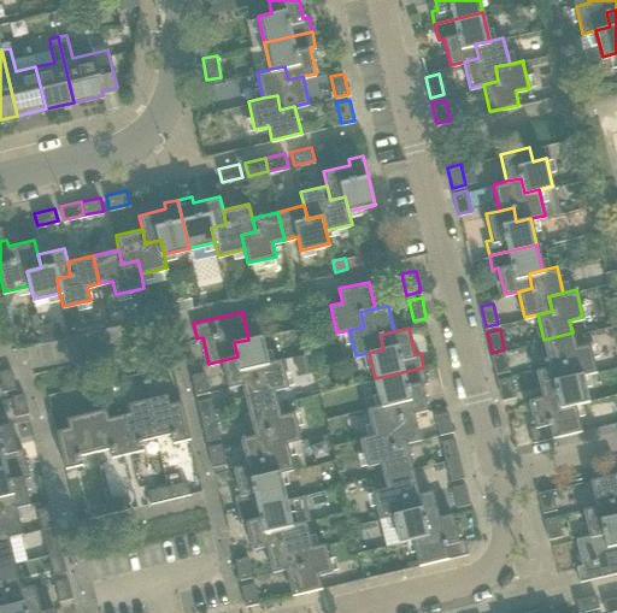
[(544,340),(550,365),(564,363),(568,377),(582,373),(595,371),(589,342),(575,346),(573,332),(544,340)]
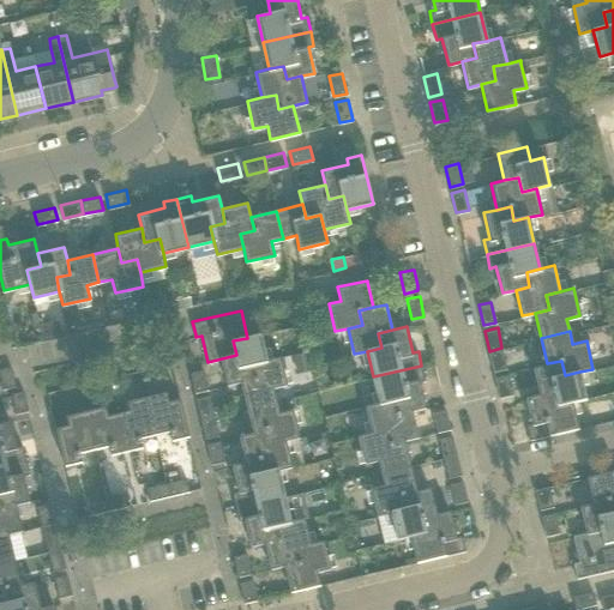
[(228,385),(242,381),(257,378),(253,363),(268,360),(262,334),(247,338),(233,340),(236,355),(222,358),(228,385)]
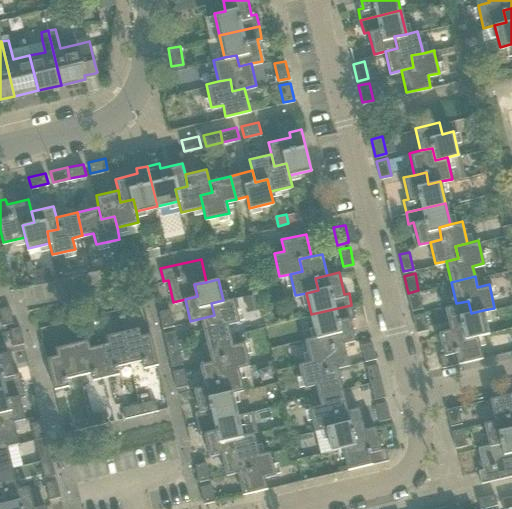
[(411,309),(422,306),(418,290),(408,293),(411,309)]
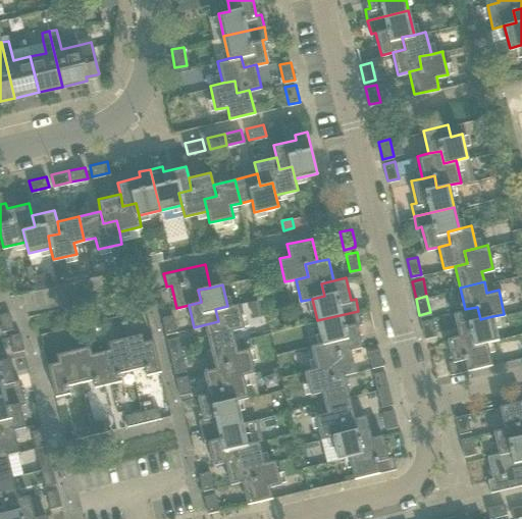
[(206,324),(211,346),(236,340),(232,329),(244,326),(239,303),(227,306),(215,309),(218,321),(206,324)]
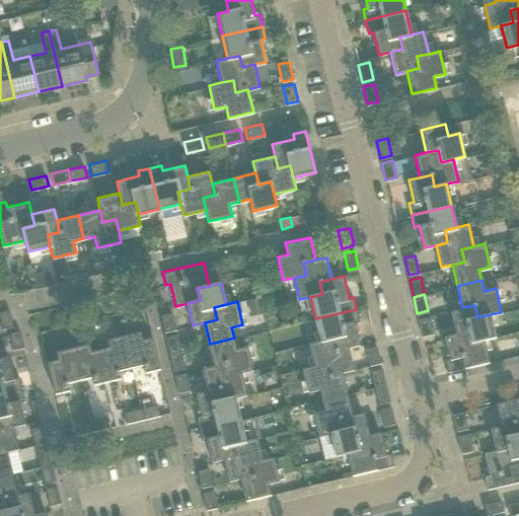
[(451,310),(456,333),(468,329),(471,342),(484,339),(495,337),(490,314),(477,317),(474,305),(462,307),(451,310)]
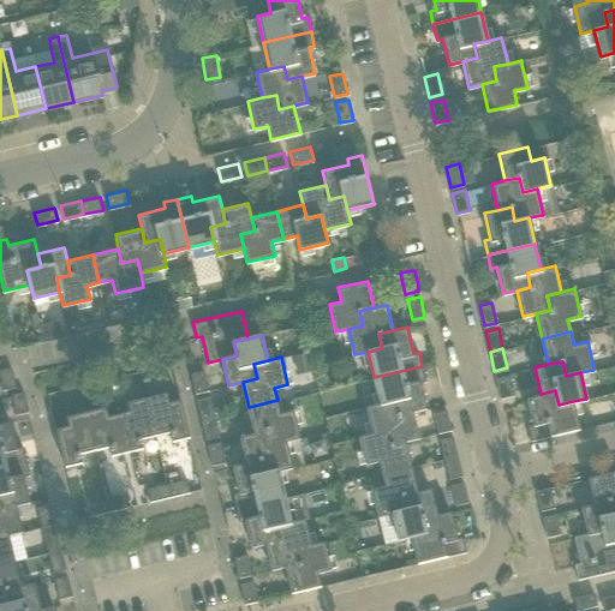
[(16,385),(13,375),(11,365),(0,367),(0,378),(3,389),(16,385)]
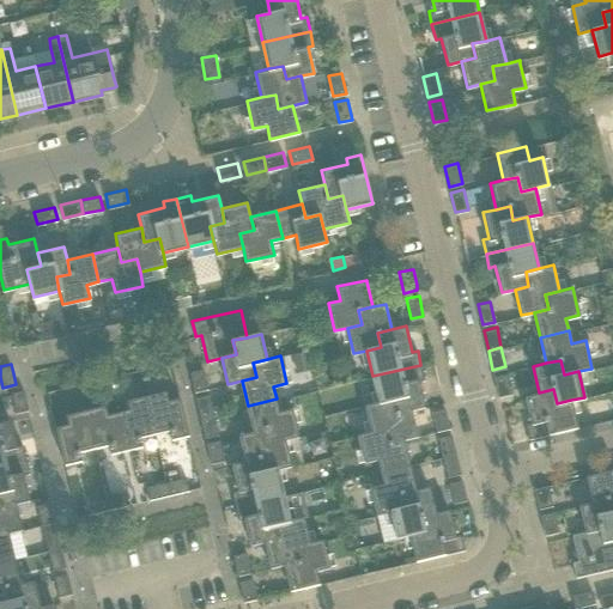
[(372,376),(380,402),(393,399),(396,413),(411,409),(424,407),(418,381),(424,379),(420,365),(372,376)]
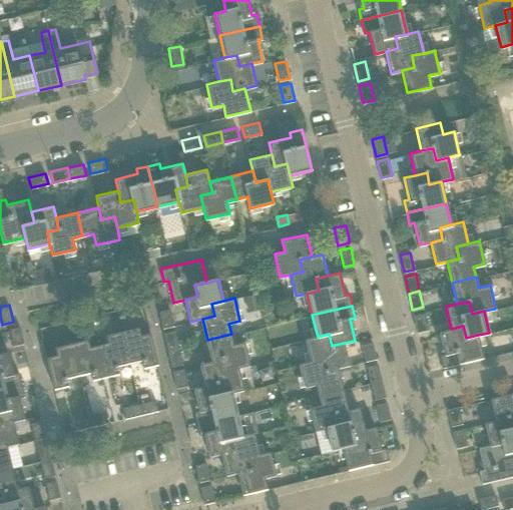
[(162,328),(173,325),(169,308),(158,311),(162,328)]
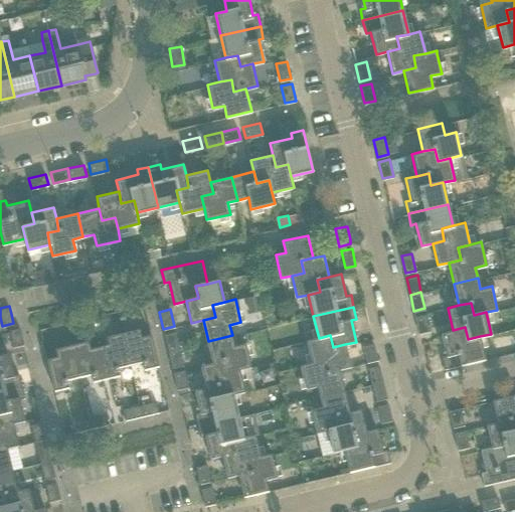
[(419,333),(431,330),(426,313),(415,316),(419,333)]
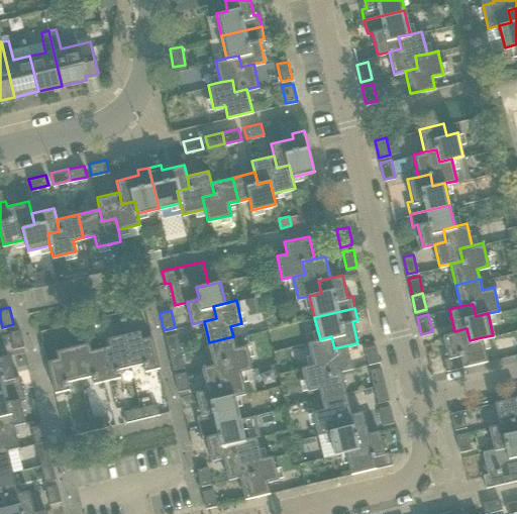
[(23,345),(19,328),(9,330),(13,347),(23,345)]
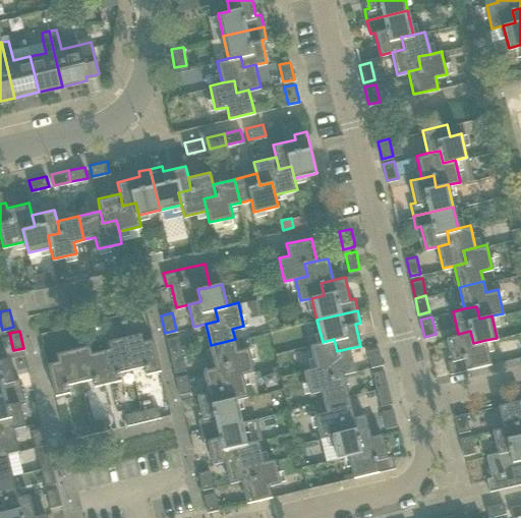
[(458,334),(447,337),(452,358),(447,360),(450,372),(490,363),(485,340),(473,343),(470,331),(458,334)]
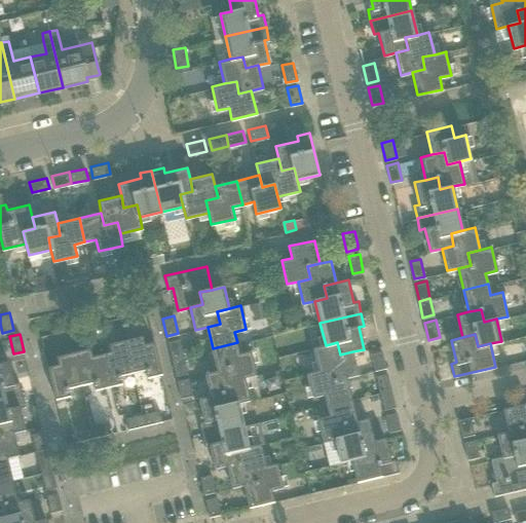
[(146,368),(148,376),(161,373),(154,341),(144,343),(142,336),(126,340),(134,371),(146,368)]
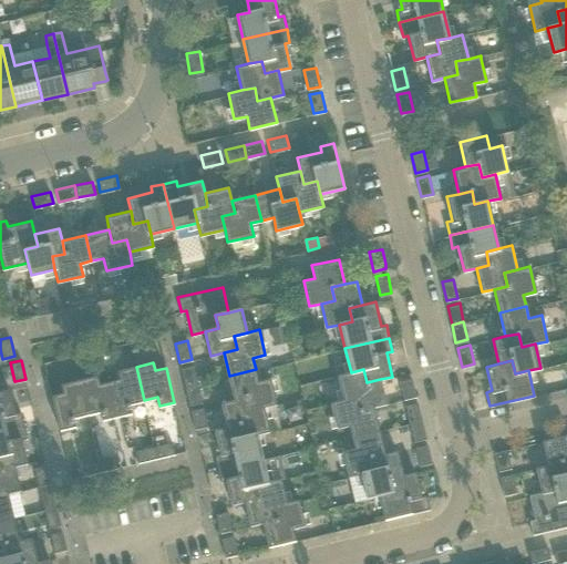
[(197,383),(193,365),(181,368),(185,386),(197,383)]
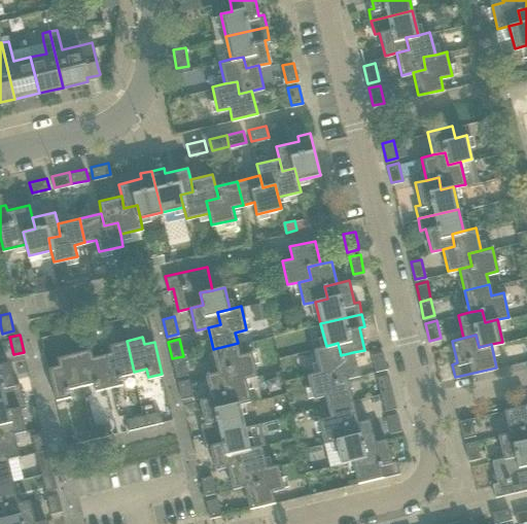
[(111,352),(102,354),(109,386),(123,383),(120,375),(134,372),(127,341),(109,344),(111,352)]
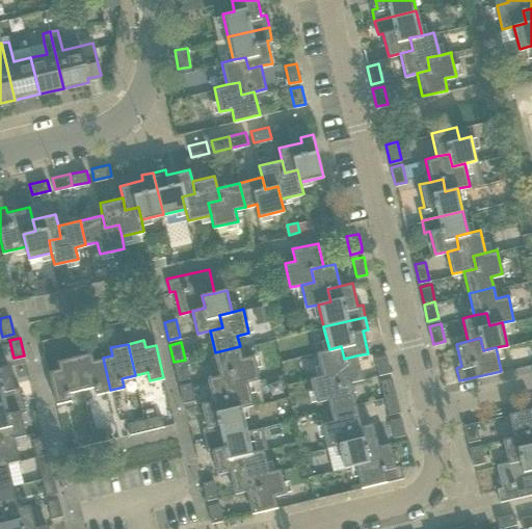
[(215,352),(220,374),(233,371),(236,385),(247,381),(260,378),(254,354),(242,358),(240,346),(215,352)]
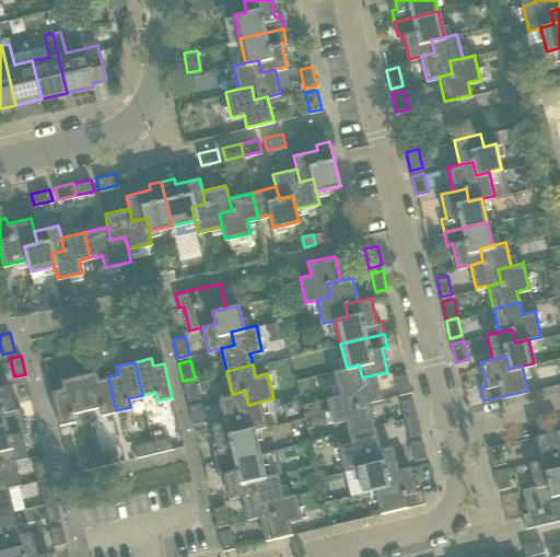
[(334,370),(339,394),(352,391),(356,404),(369,402),(381,398),(375,374),(362,378),(359,364),(347,368),(334,370)]
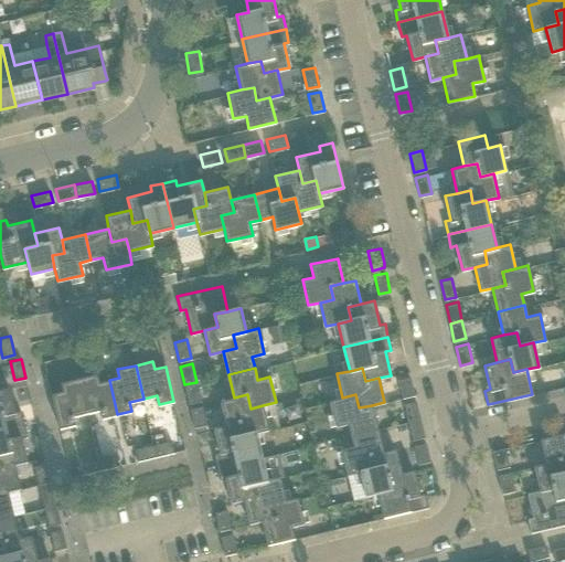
[(97,374),(80,379),(87,412),(102,409),(104,417),(117,414),(109,380),(99,383),(97,374)]
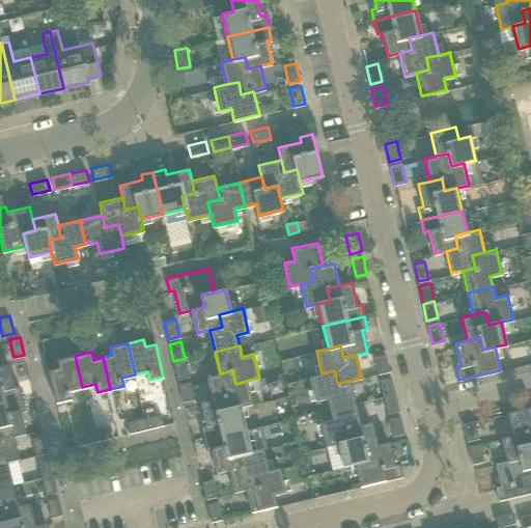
[(390,370),(386,353),(374,356),(379,373),(390,370)]
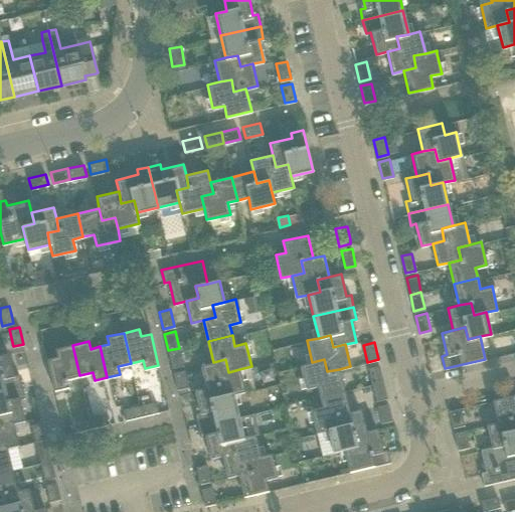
[(57,356),(47,358),(54,390),(69,386),(67,378),(79,375),(72,345),(56,348),(57,356)]
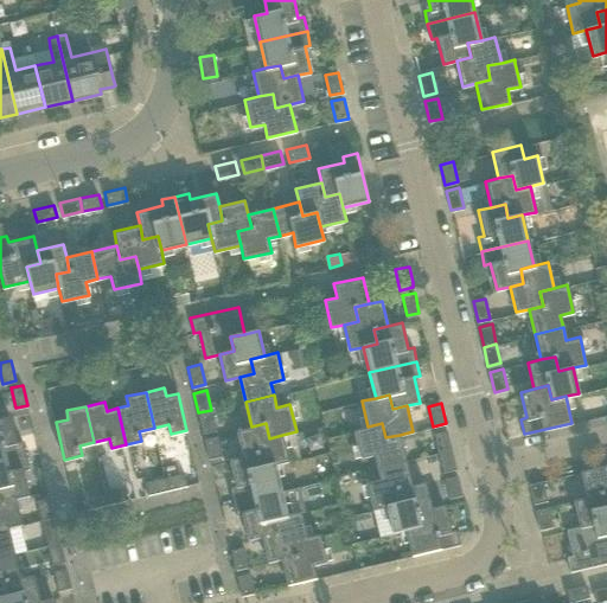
[(211,410),(198,412),(203,432),(216,429),(211,410)]
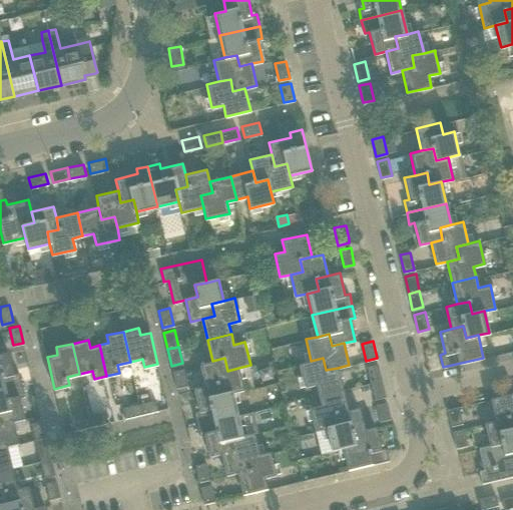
[(0,388),(21,383),(18,372),(13,373),(8,352),(0,353),(0,388)]
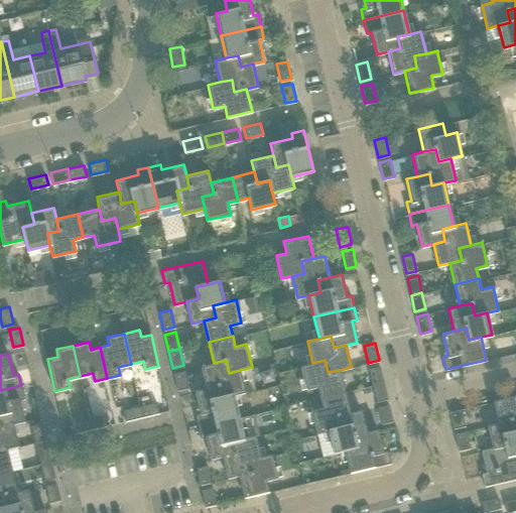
[(202,366),(207,388),(219,385),(222,397),(234,395),(246,392),(240,370),(229,373),(226,360),(214,363),(202,366)]
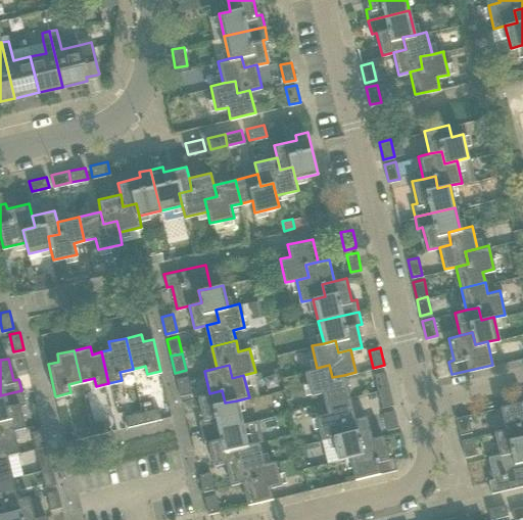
[(323,391),(325,402),(349,396),(344,375),(332,377),(329,365),(317,368),(305,371),(311,394),(323,391)]
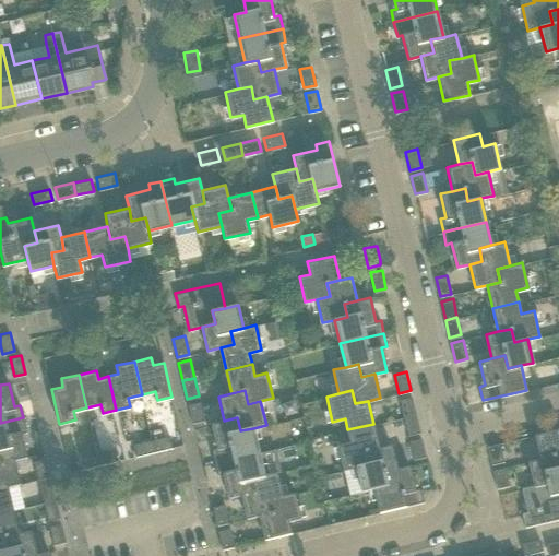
[(404,416),(416,414),(412,395),(400,399),(404,416)]
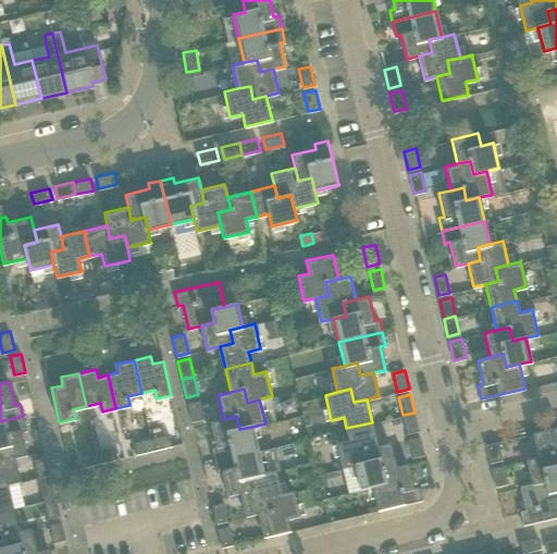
[(192,420),(203,418),(199,399),(187,402),(192,420)]
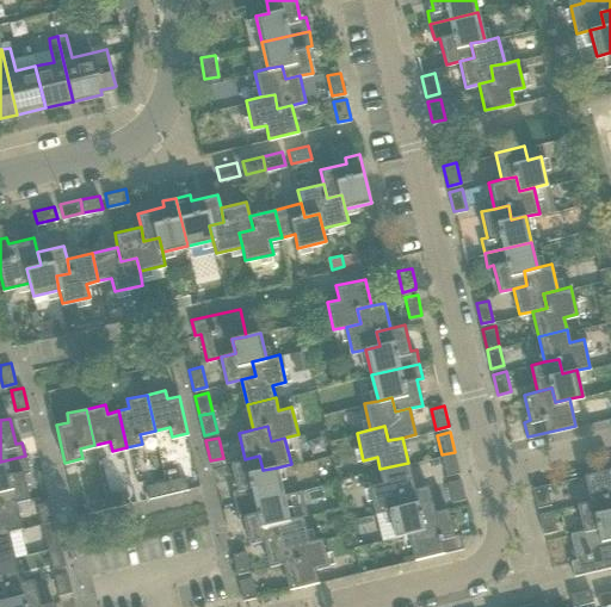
[(455,452),(442,454),(446,475),(460,471),(455,452)]
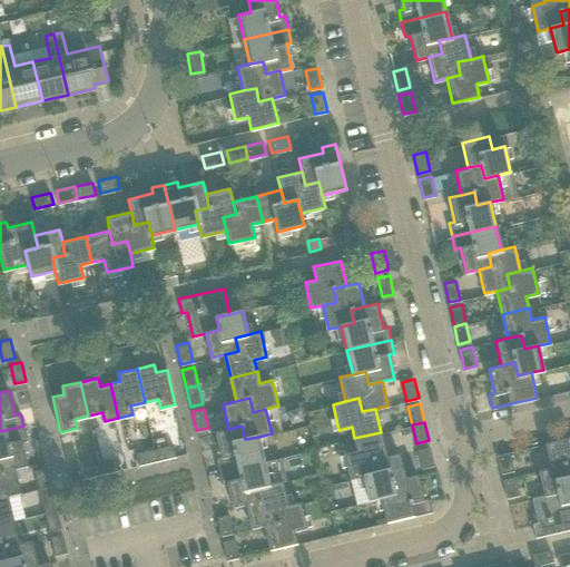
[(0,431),(0,468),(1,471),(13,468),(27,465),(21,440),(27,439),(23,426),(0,431)]
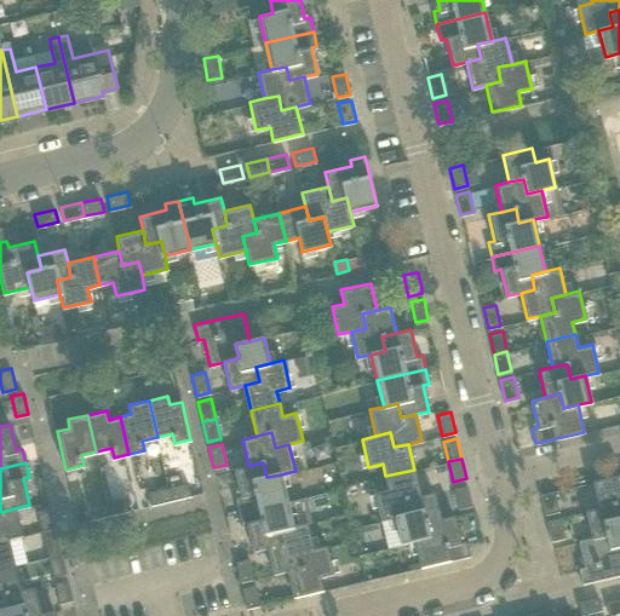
[(235,498),(239,511),(287,500),(281,475),(267,477),(263,462),(248,466),(235,468),(242,495),(235,498)]
